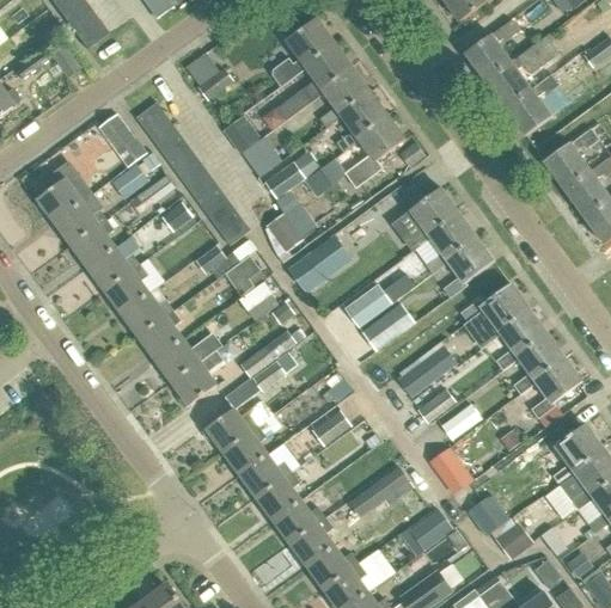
[(61,16),(83,0),(61,0),(54,6),(61,16)]
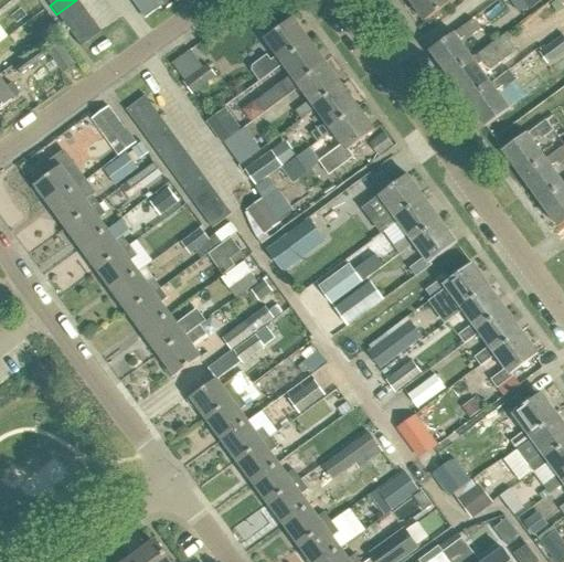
[(63,23),(83,10),(76,0),(56,14),(63,23)]
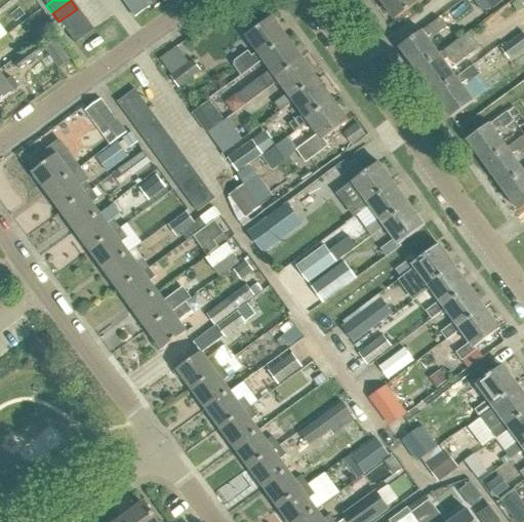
[(121,0),(132,14),(147,4),(144,0),(121,0)]
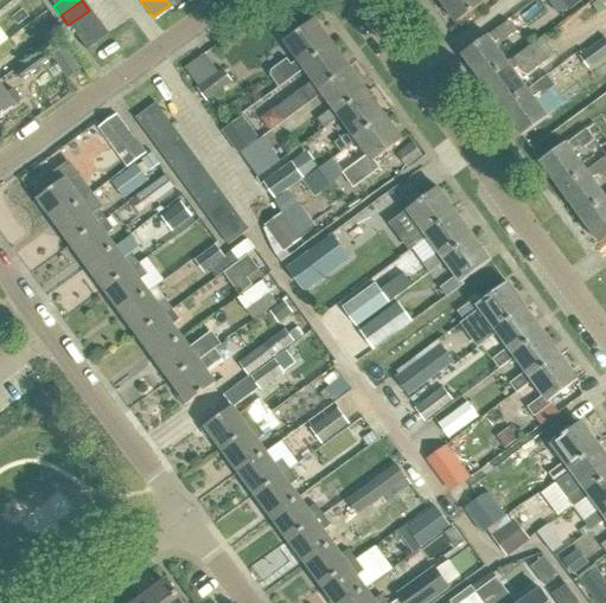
[(439,0),(455,21),(480,2),(478,0),(439,0)]
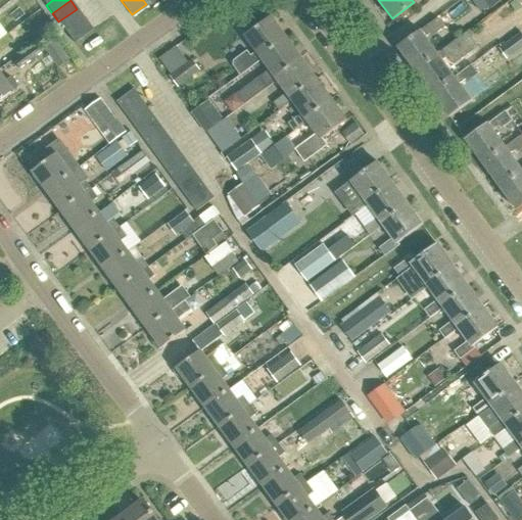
[(509,5),(482,25),(492,38),(518,18),(509,5)]
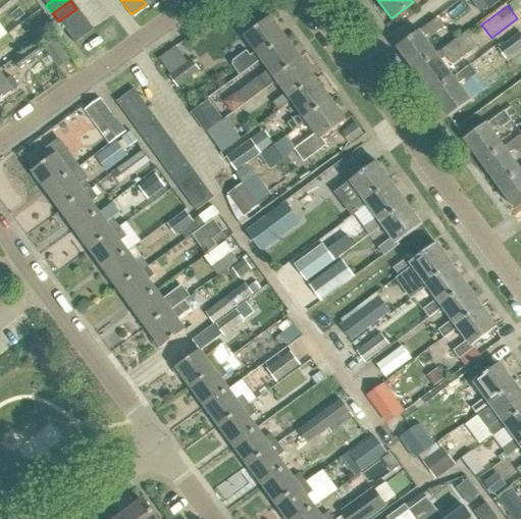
[(64,31),(83,17),(76,9),(58,21),(64,31)]
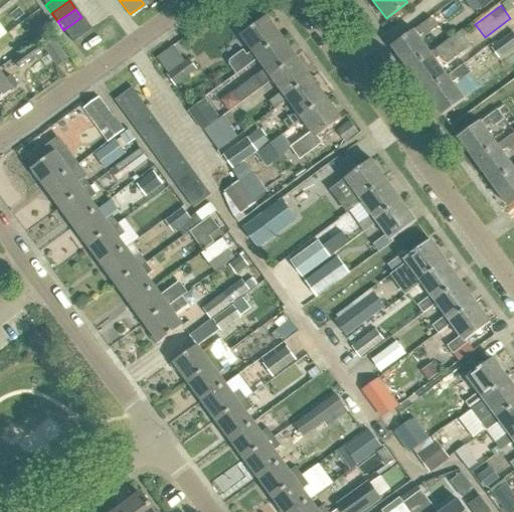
[(231,56),(230,62),(237,71),(259,56),(255,52),(282,34),(266,13),(240,32),(251,47),(245,51),(242,47),(231,56)]
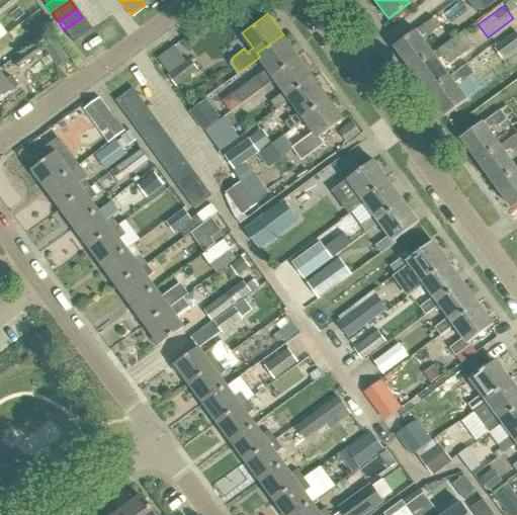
[(426,30),(428,33),(439,25),(432,15),(393,44),(410,67),(432,51),(420,34),(426,30)]
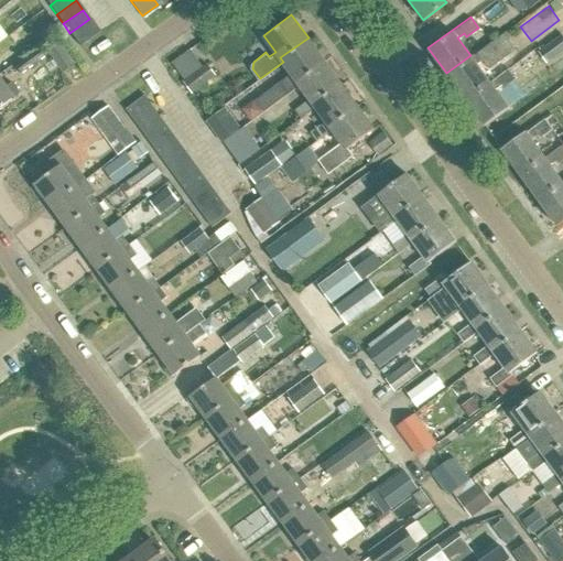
[(77,43),(97,29),(89,19),(69,33),(77,43)]
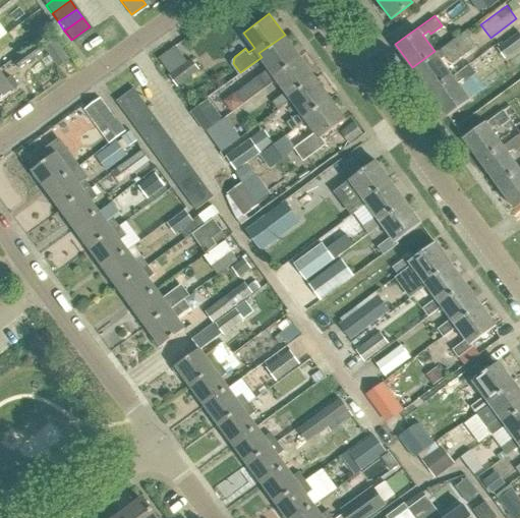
[(452,74),(442,61),(448,57),(451,62),(476,44),(465,29),(435,51),(412,67),(429,91),(452,74)]
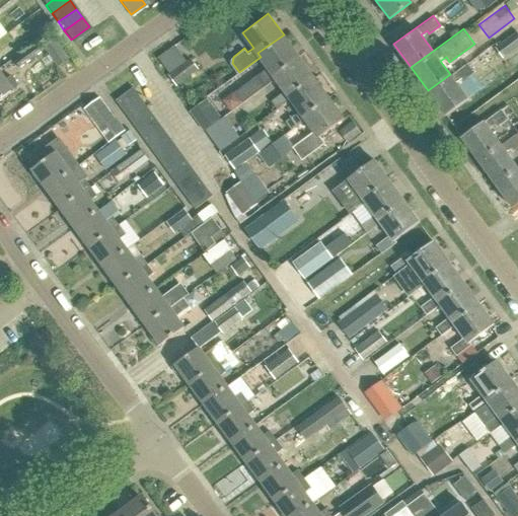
[(517,30),(517,29),(495,46),(503,57),(517,45),(517,30)]
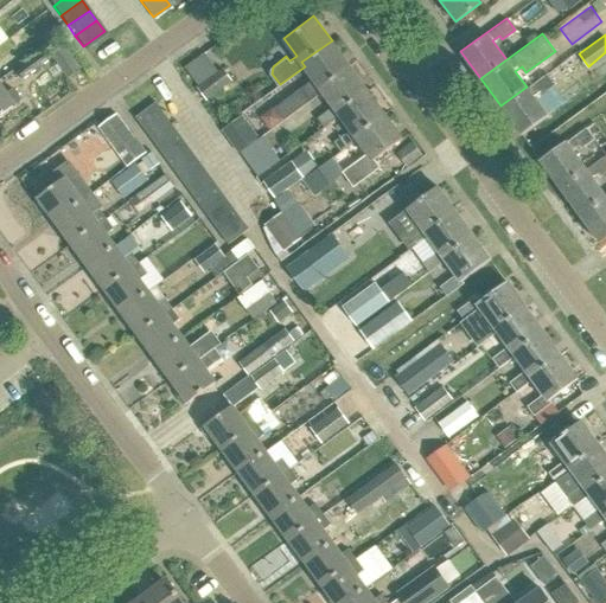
[(45,49),(64,76),(78,66),(61,39),(45,49)]
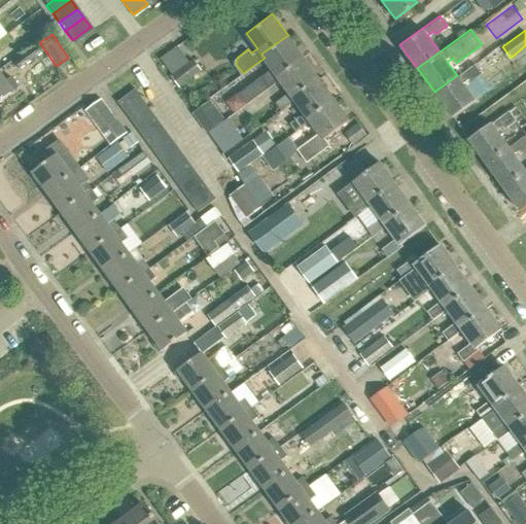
[(272,67),(238,92),(246,103),(280,78),(277,75),(303,56),(288,35),(261,54),(265,58),(272,67)]
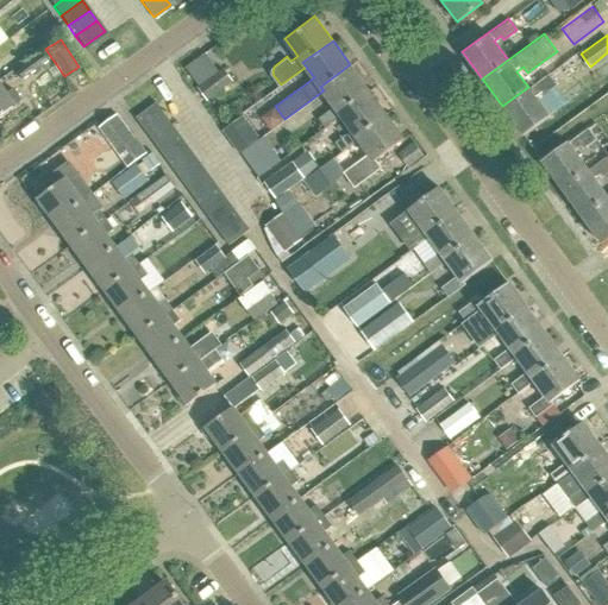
[(27,71),(46,58),(41,49),(22,63),(27,71)]
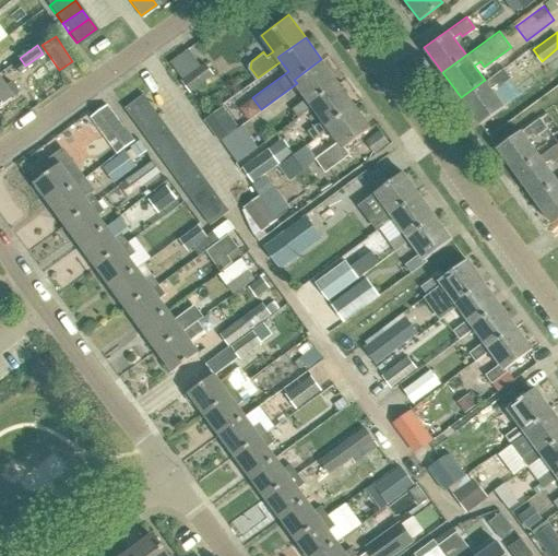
[(513,54),(507,58),(510,62),(517,58),(513,54)]
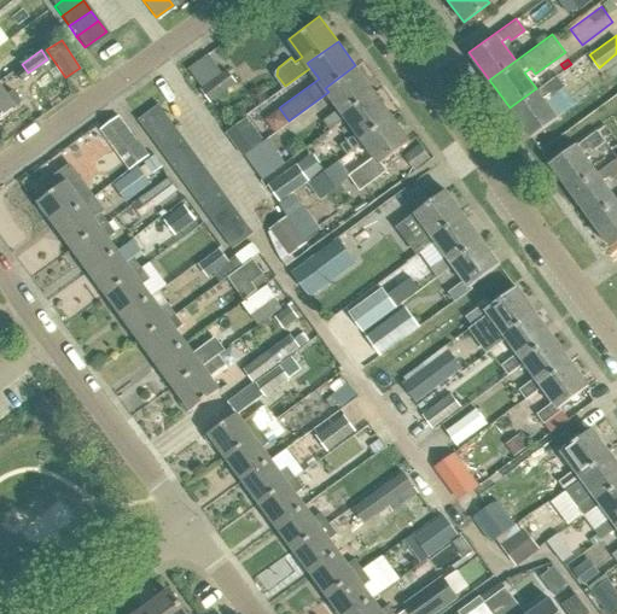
[(339,106),(322,120),(330,128),(345,116),(343,112),(373,89),(355,65),(325,88),(329,92),(339,106)]
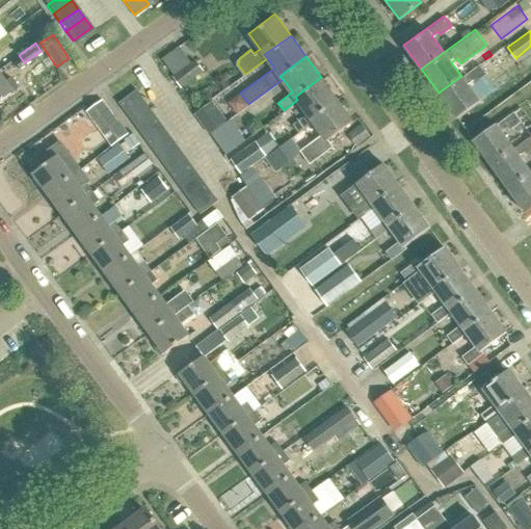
[(203,70),(194,58),(171,75),(180,86),(203,70)]
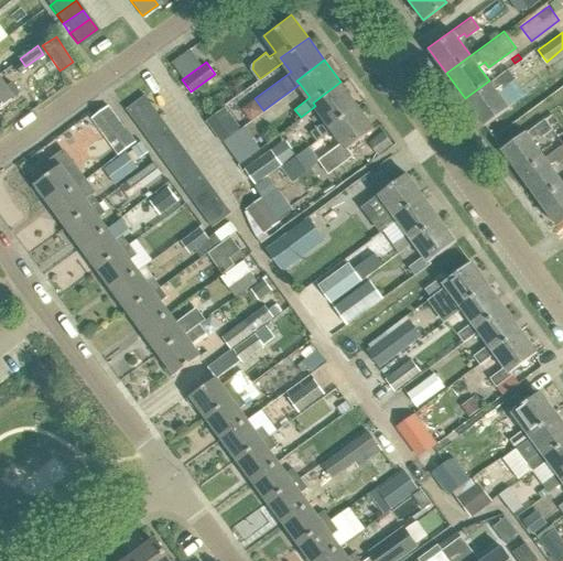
[(500,84),(502,87),(515,78),(507,67),(489,81),(465,98),(483,123),(507,106),(494,88),(500,84)]
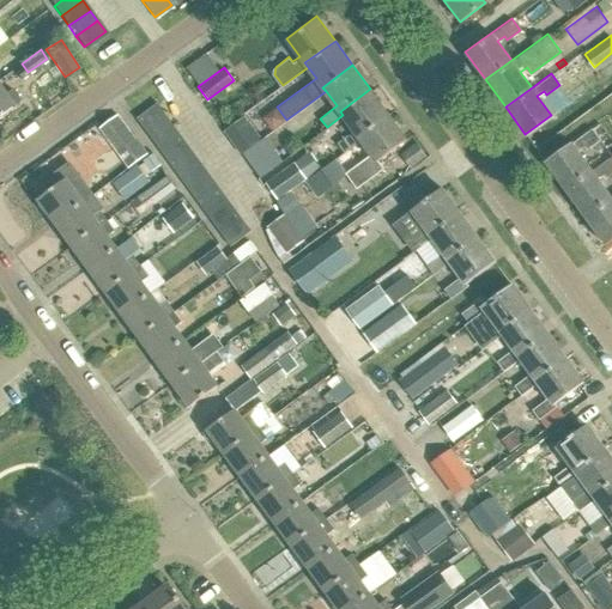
[(0,110),(18,98),(10,86),(1,92),(0,91),(0,110)]
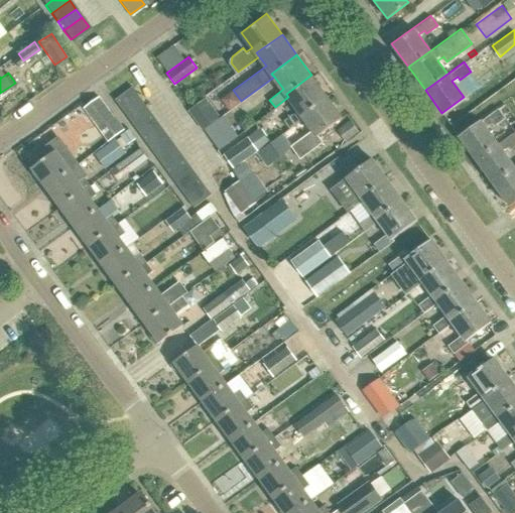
[(298,110),(284,120),(290,127),(303,117),(301,114),(327,95),(311,75),(286,94),(288,97),(298,110)]
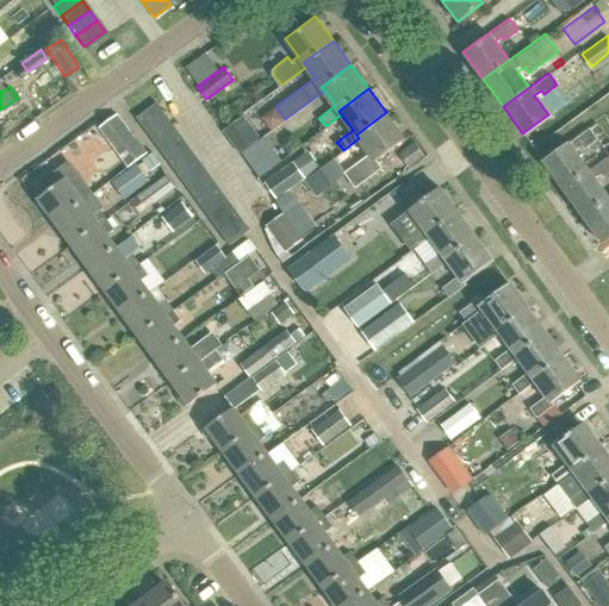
[(135,116),(142,126),(162,111),(155,101),(135,116)]
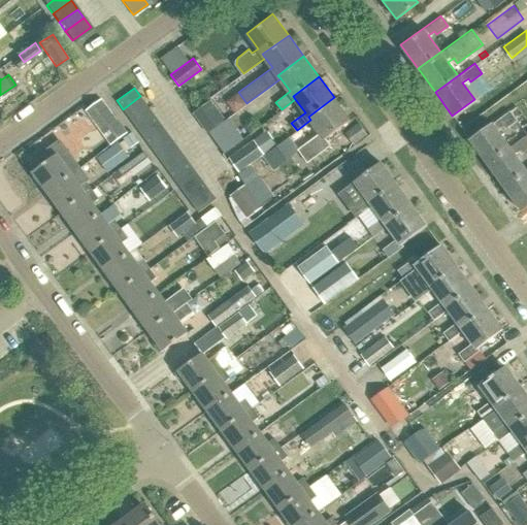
[(244,102),(237,93),(231,97),(230,104),(234,110),(244,102)]
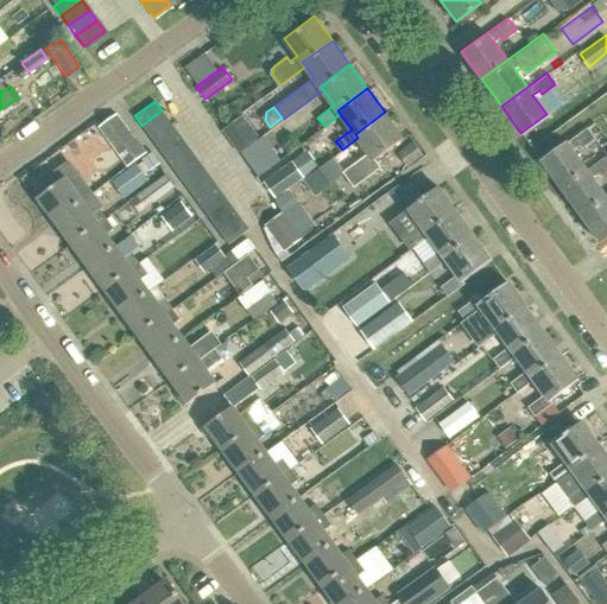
[(169,120),(162,110),(141,126),(149,135),(169,120)]
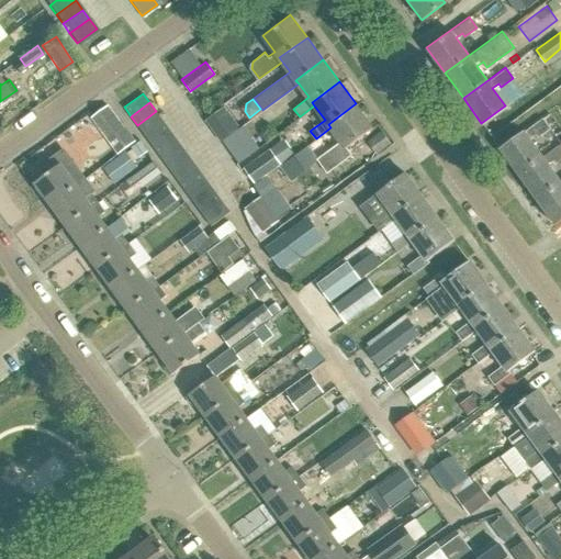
[(124,125),(108,103),(90,115),(107,138),(115,133),(125,146),(135,138),(125,125),(124,125)]
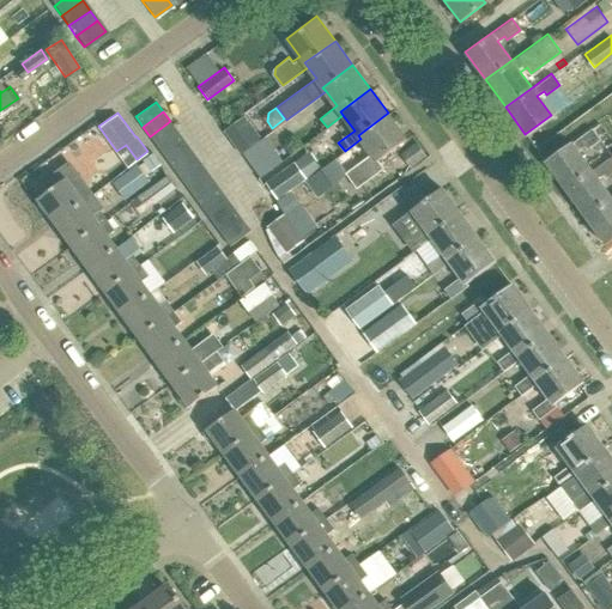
[(371,153),(346,172),(357,187),(383,168),(377,159),(405,139),(406,138),(388,113),(358,135),(361,139),(371,153)]
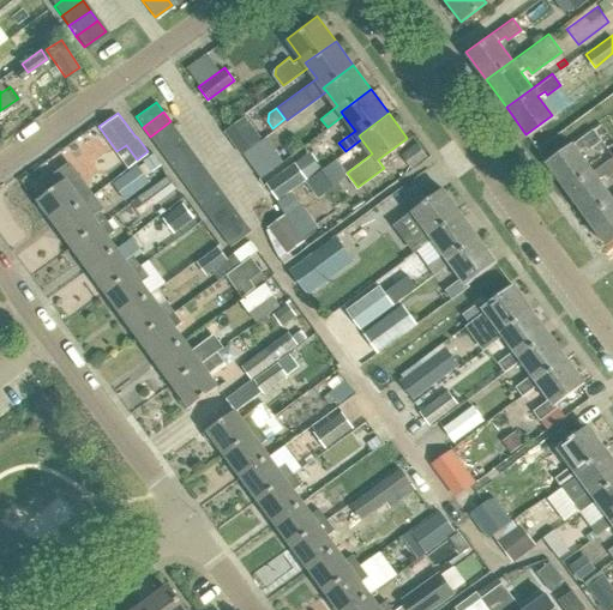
[(240,153),(262,138),(245,115),(223,131),(240,153)]
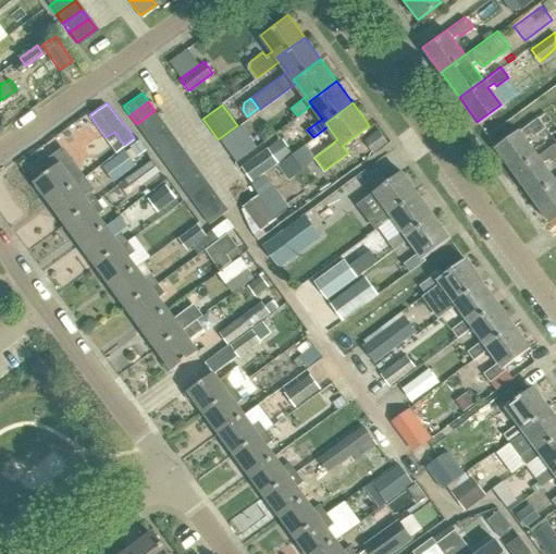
[(161,119),(155,110),(136,124),(143,133),(161,119)]
